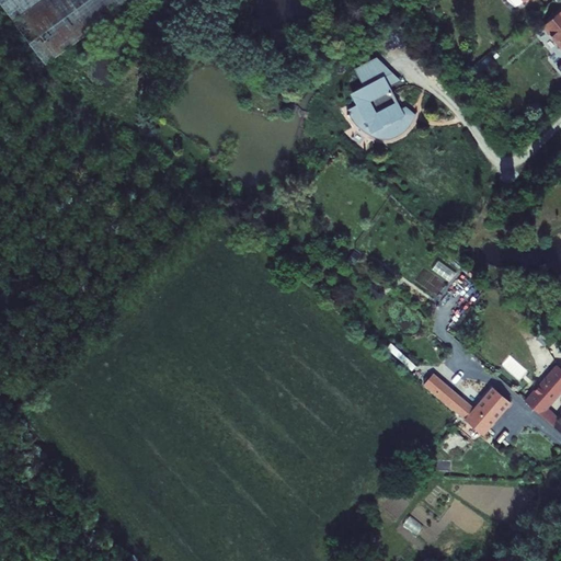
[(0,0),(13,16),(35,0),(0,0)]
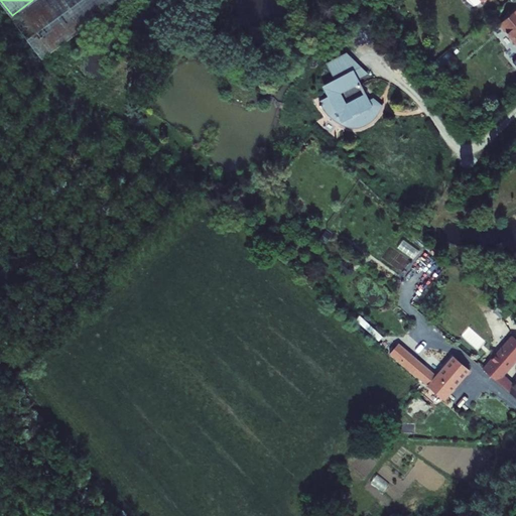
[(43,58),(123,0),(32,0),(12,15),(43,58)]
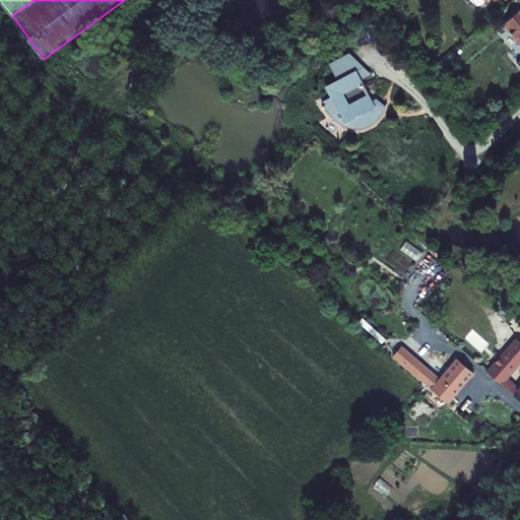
[(519,46),(519,7),(502,23),(519,46)]
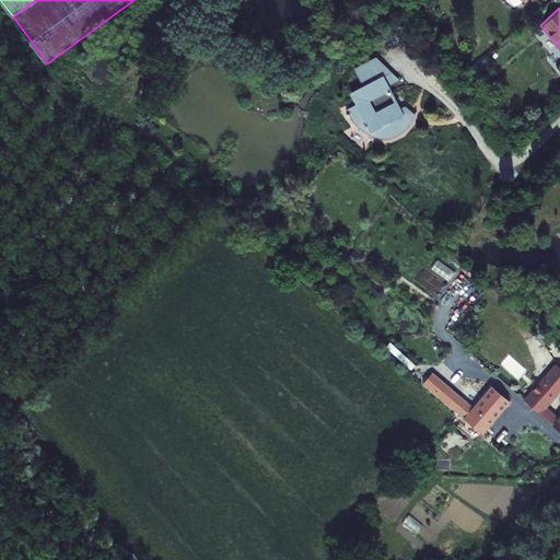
[(411,123),(417,114),(405,104),(401,108),(397,98),(375,111),(370,100),(392,88),(391,85),(400,80),(376,56),(353,68),(362,84),(348,91),(356,104),(346,109),(350,116),(357,124),(364,131),(373,136),(381,138),(391,138),(400,133),(407,128),(411,123)]
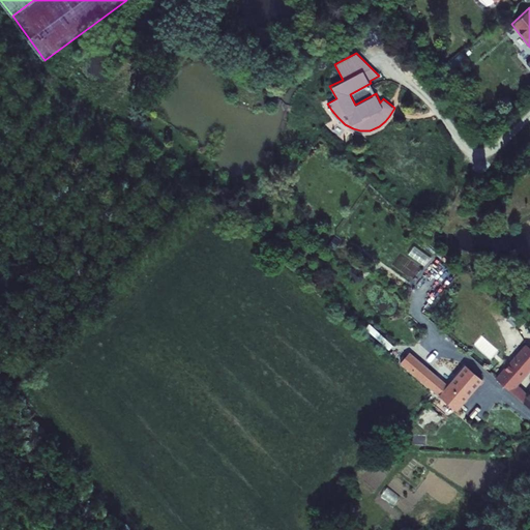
[(521,400),(529,407),(529,387),(527,392),(518,385),(529,371),(529,346),(526,343),(495,377),(512,391),(521,400)]
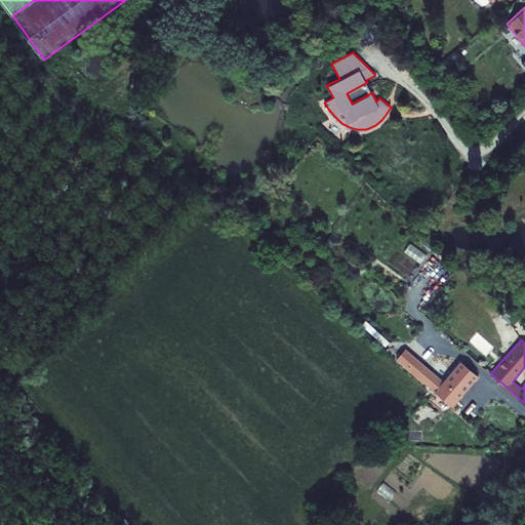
[(434,392),(451,406),(478,375),(460,361),(443,381),(414,357),(405,367),(434,392)]
